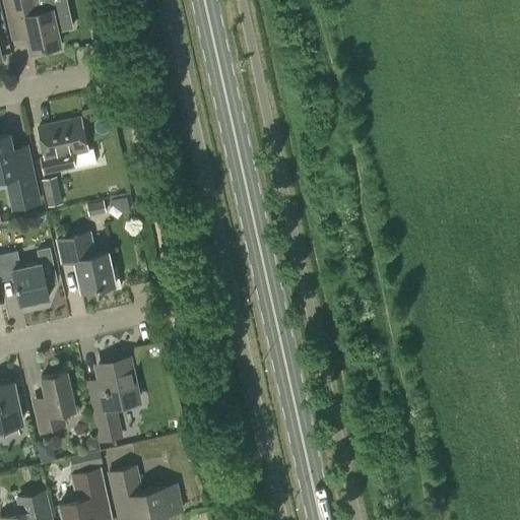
[(63,0),(57,0),(33,5),(30,0),(1,0),(8,27),(22,24),(27,51),(41,48),(41,52),(55,49),(54,45),(57,45),(53,29),(69,26),(63,0)]
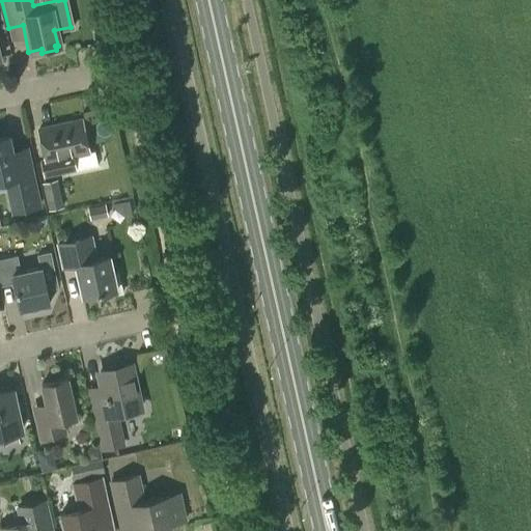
[(80,120),(38,130),(45,159),(39,160),(44,177),(77,170),(98,165),(93,149),(87,151),(80,120)]
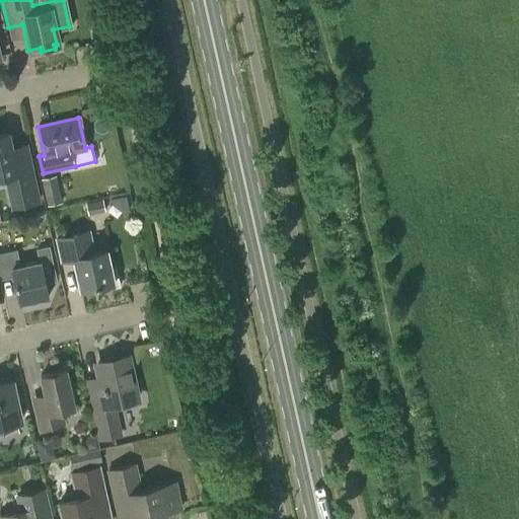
[(0,134),(0,174),(4,174),(11,209),(41,202),(27,143),(11,147),(8,132),(0,134)]
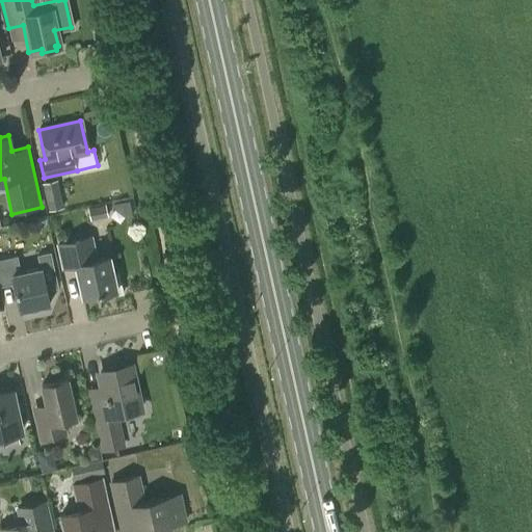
[(57,180),(42,183),(46,202),(61,198),(57,180)]
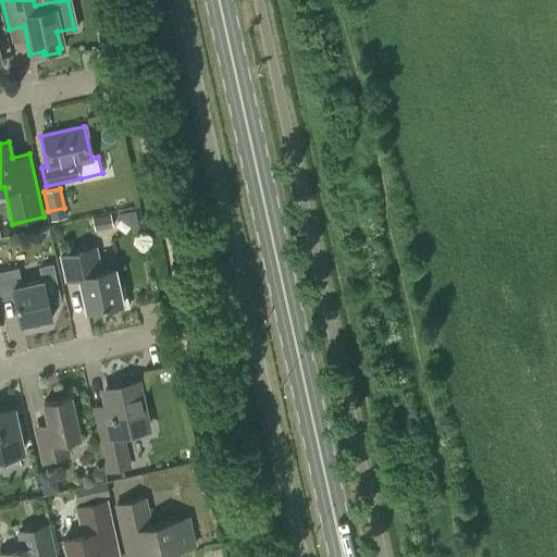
[(110,213),(91,218),(95,231),(113,227),(110,213)]
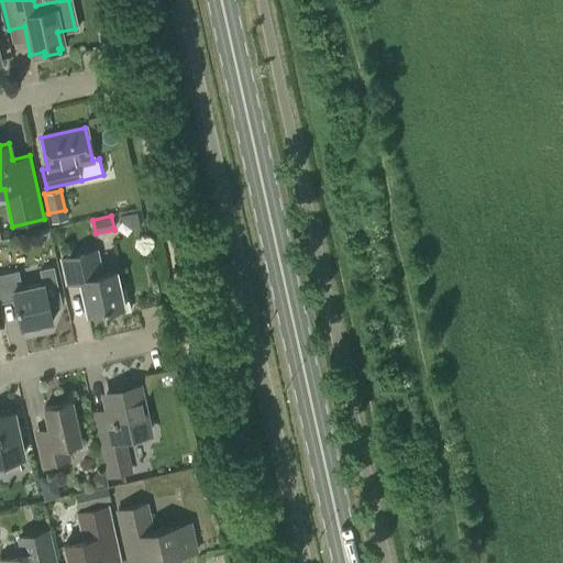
[(131,310),(125,288),(118,289),(113,273),(105,275),(98,249),(59,257),(65,285),(79,283),(87,315),(108,309),(110,316),(131,310)]
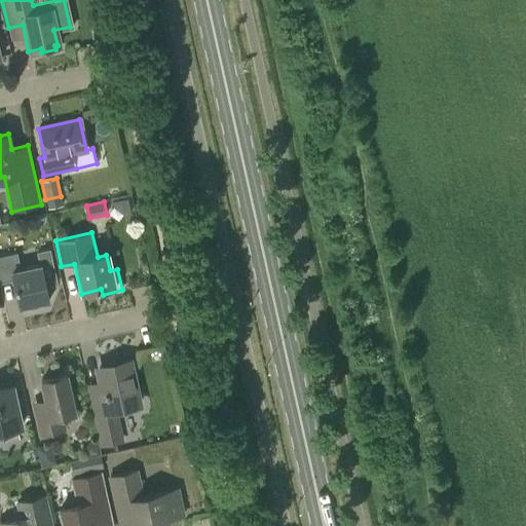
[(52,247),(37,251),(40,262),(47,260),(54,286),(63,284),(52,247)]
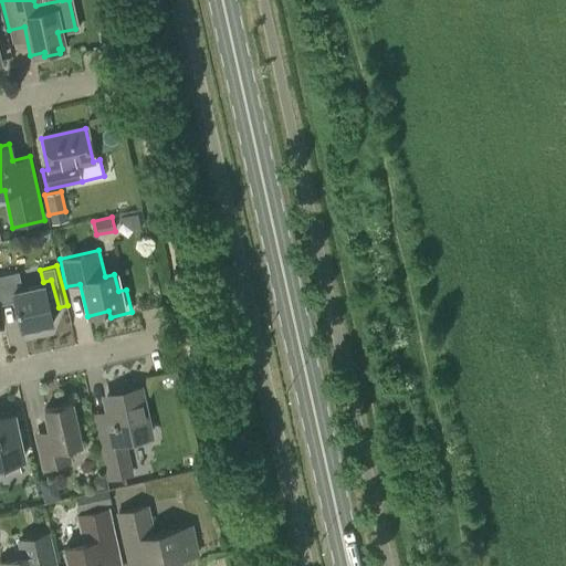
[(0,276),(0,303),(1,306),(14,303),(21,331),(51,324),(42,284),(22,289),(19,273),(0,276)]
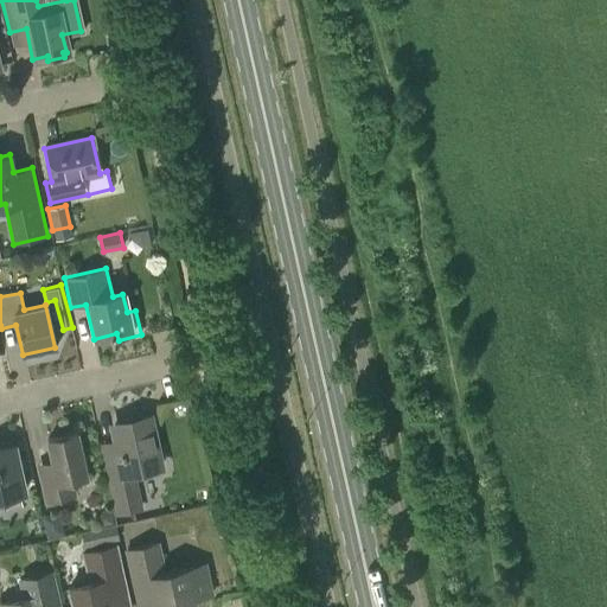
[(146,416),(113,423),(116,440),(100,443),(115,516),(144,510),(134,472),(157,467),(146,416)]
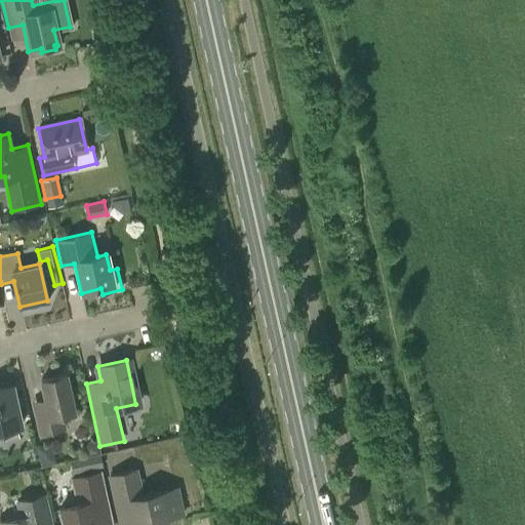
[(66,373),(41,379),(45,398),(31,401),(38,435),(67,429),(64,414),(75,412),(66,373)]
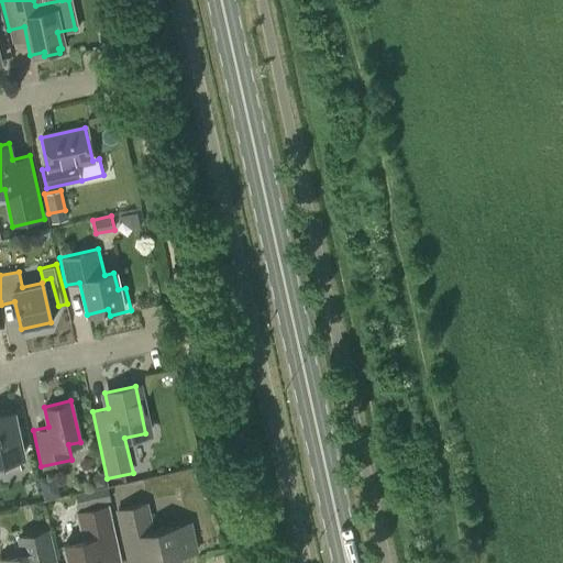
[(12,414),(0,416),(0,460),(22,455),(12,414)]
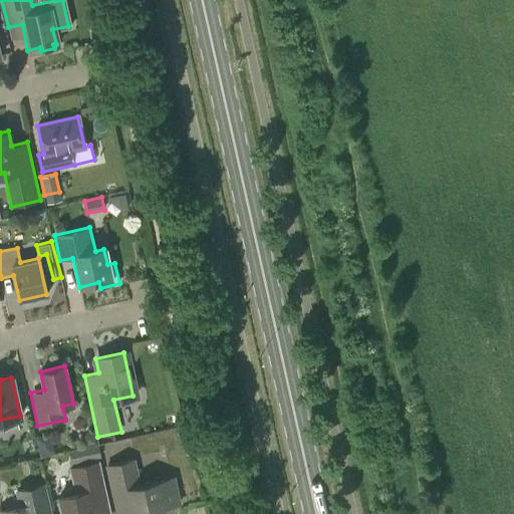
[(93,431),(86,433),(84,438),(85,445),(96,443),(93,431)]
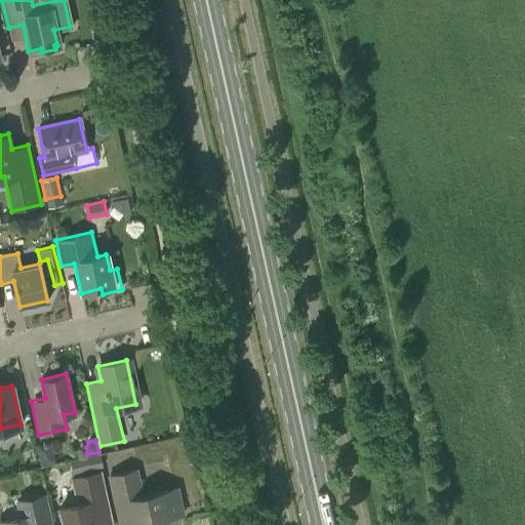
[(49,445),(38,447),(42,465),(53,462),(49,445)]
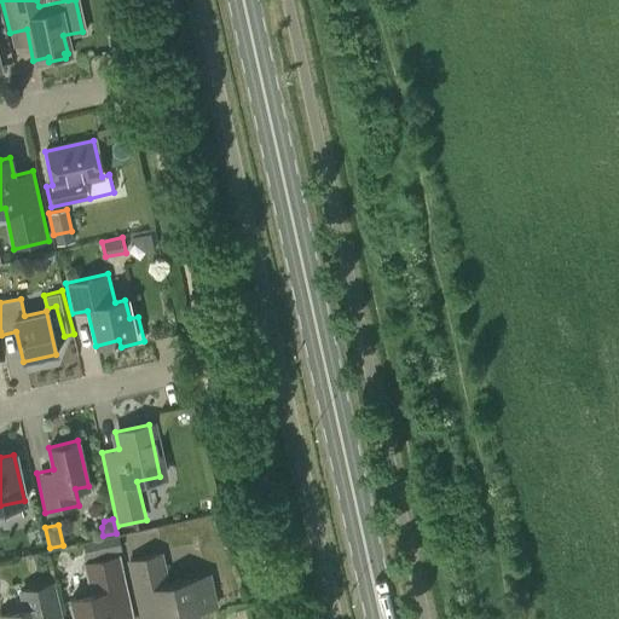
[(119,536),(82,543),(86,557),(121,550),(119,536)]
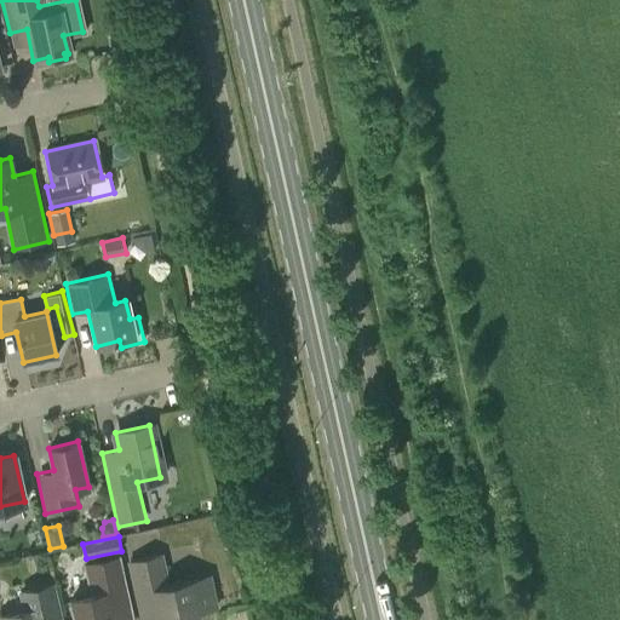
[(162,552),(126,561),(139,619),(158,619),(160,619),(159,619),(196,619),(199,619),(196,612),(218,607),(212,575),(190,580),(170,584),(162,552)]
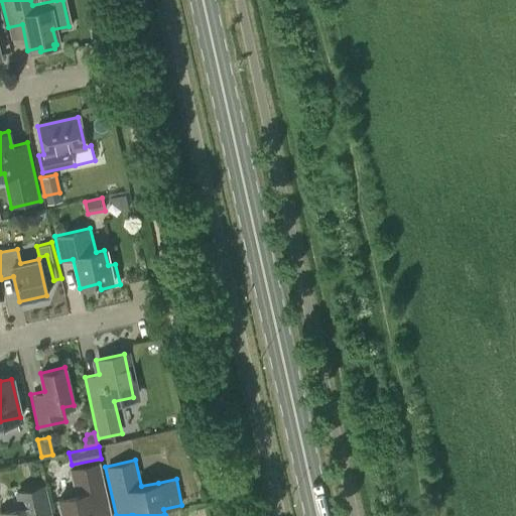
[(61,515),(111,515),(100,463),(69,469),(75,494),(57,498),(61,515)]
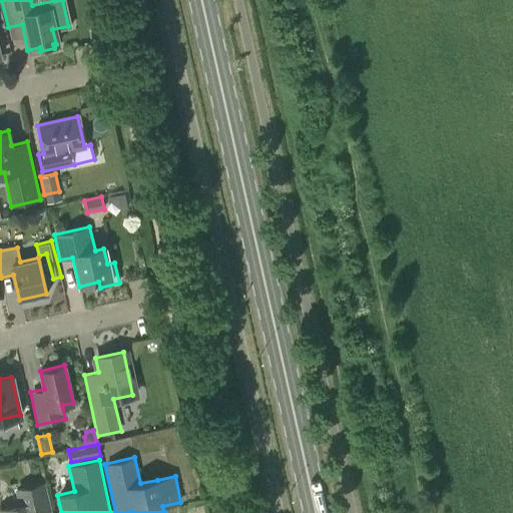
[(19,504),(0,507),(0,512),(46,512),(50,512),(43,482),(15,488),(19,504)]
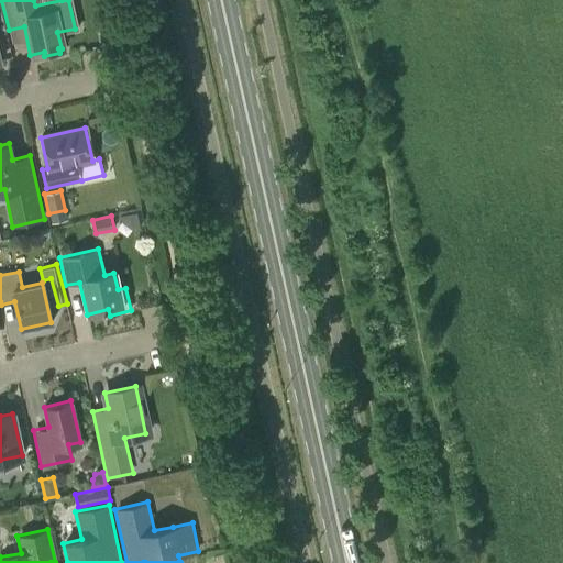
All buildings are outlined.
